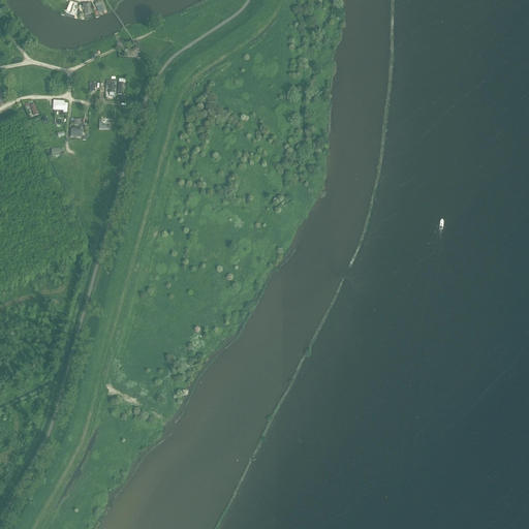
[(102,0),(95,3),(96,6),(98,12),(106,9),(102,0)]
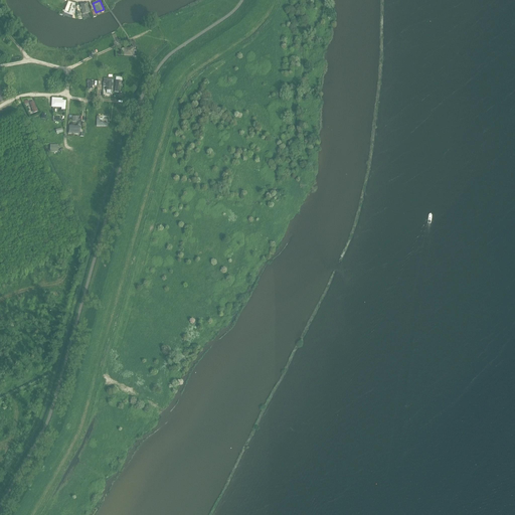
[(88,3),(80,5),(82,14),(90,13),(88,3)]
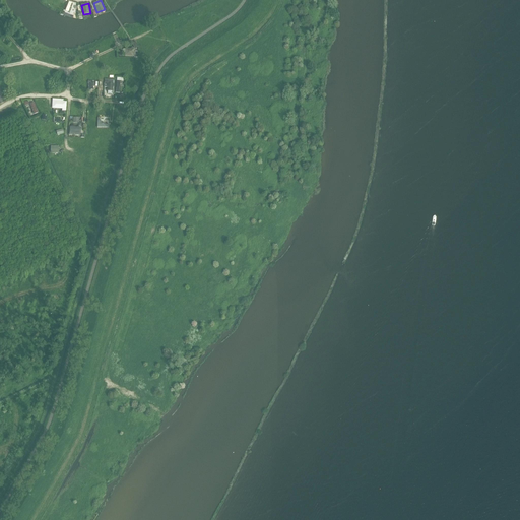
[(134,49),(125,49),(125,57),(134,57),(134,49)]
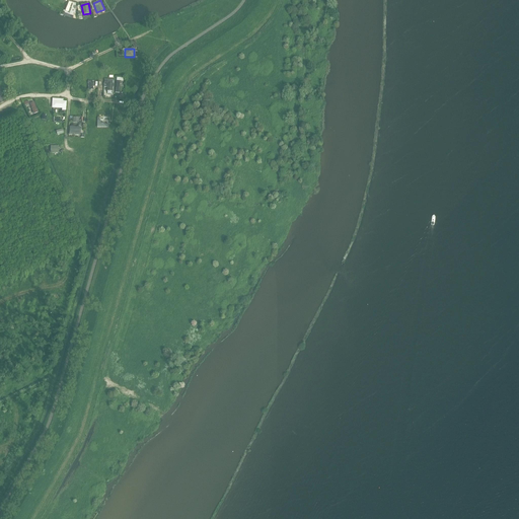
[(113,80),(104,80),(104,87),(106,87),(106,91),(113,91),(113,80)]
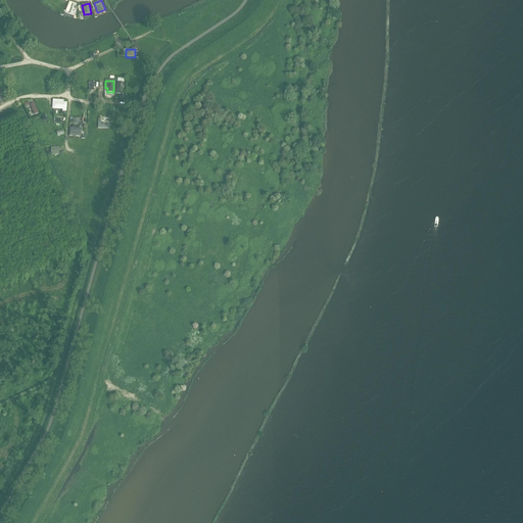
[(63,100),(52,99),(52,109),(62,109),(62,111),(66,111),(67,102),(63,102),(63,100)]
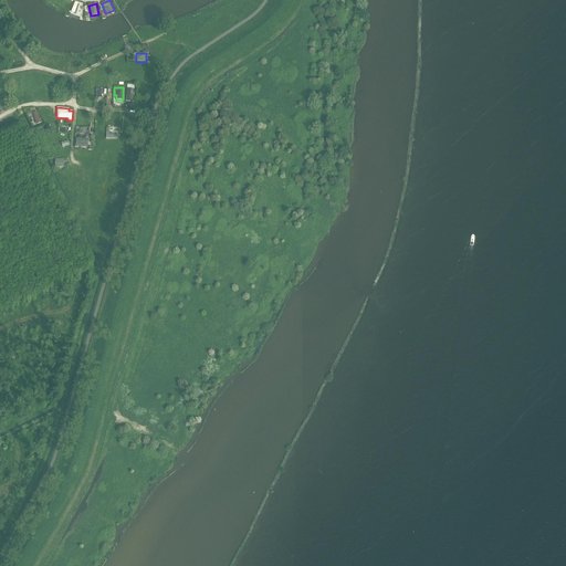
[(108,128),(106,128),(106,139),(117,139),(117,135),(113,135),(113,134),(109,134),(109,133),(108,133),(108,128)]
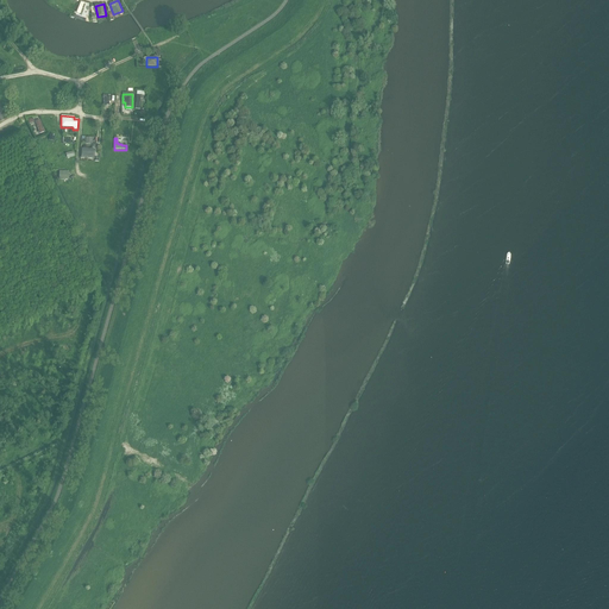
[(94,149),(81,149),(81,158),(94,158),(94,149)]
